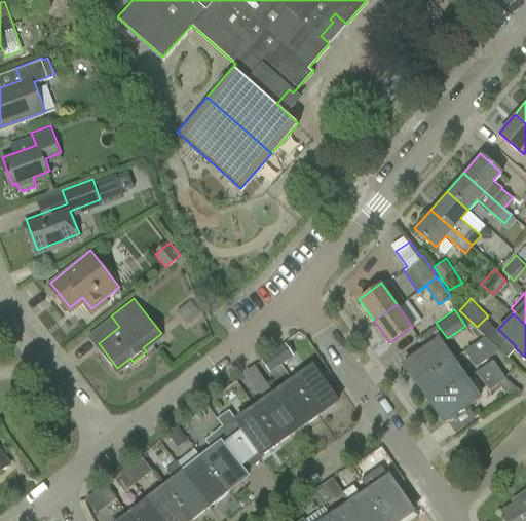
[(498,348),(483,335),(464,348),(476,364),(498,348)]
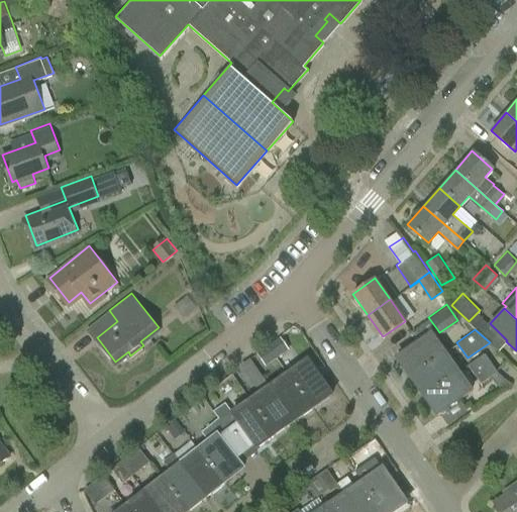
[(419,340),(397,356),(410,376),(444,351),(431,333),(431,332),(419,340)]
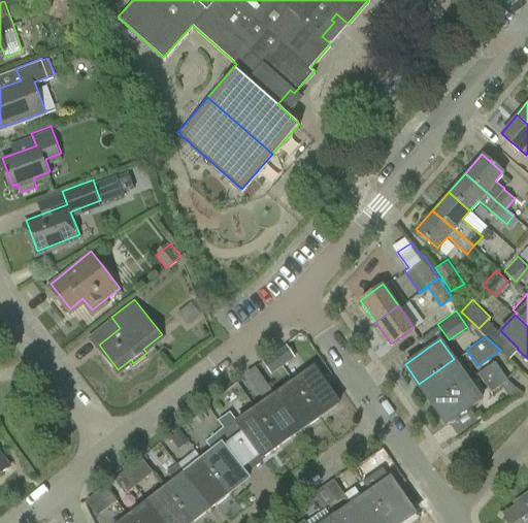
[(286,341),(273,351),(283,363),(295,355),(286,341)]
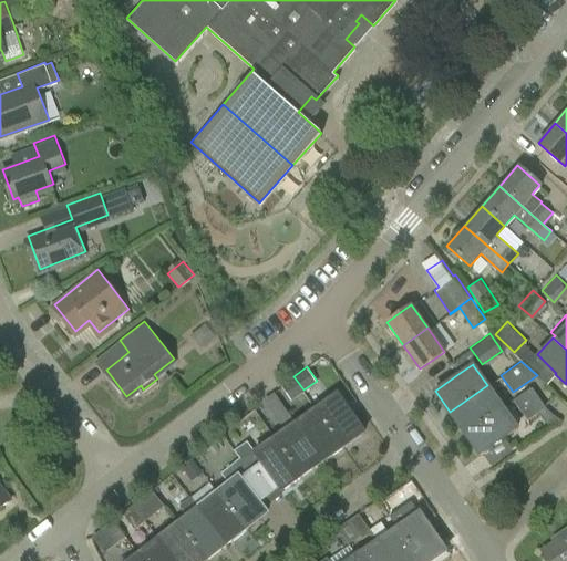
[(303,390),(294,376),(281,385),(290,398),(303,390)]
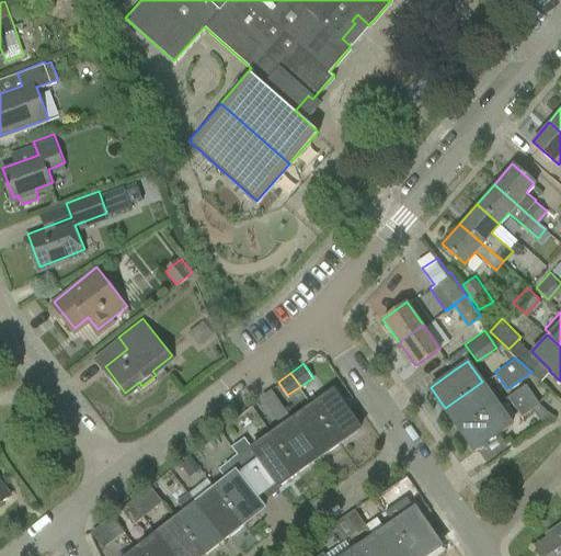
[(482,382),(445,408),(458,428),(496,401),(482,382)]
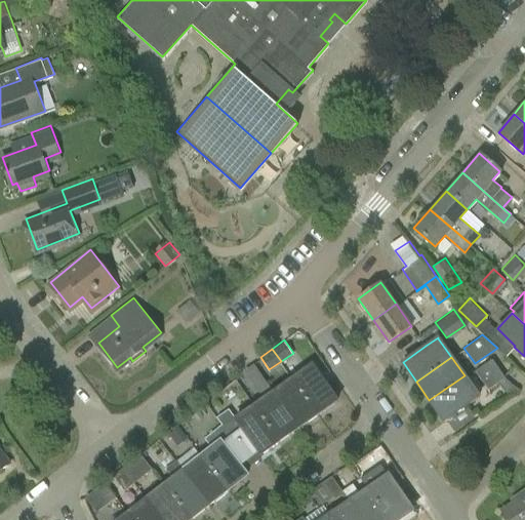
[(519,387),(505,375),(493,358),(490,358),(475,369),(488,388),(498,381),(509,394),(519,387)]
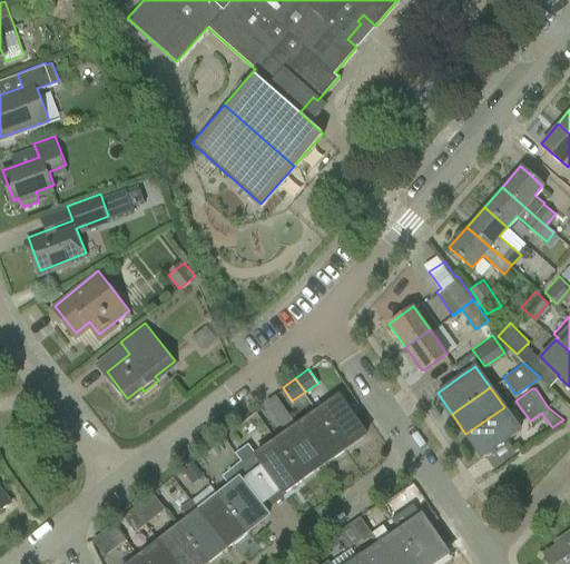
[(365,432),(338,394),(317,408),(344,446),(365,432)]
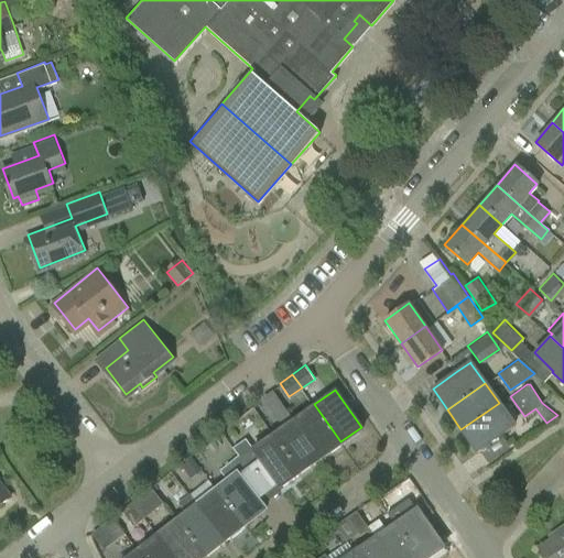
[(461,429),(476,450),(513,424),(499,403),(461,429)]
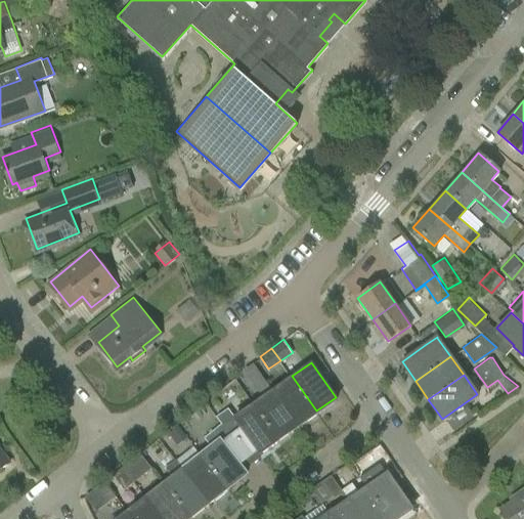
[(316,411),(292,376),(272,389),(297,424),(316,411)]
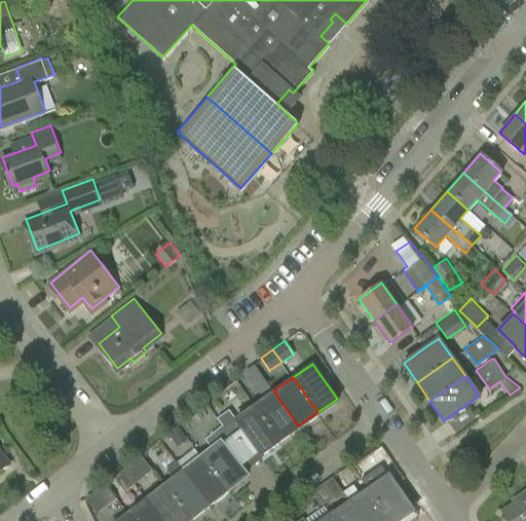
[(263,398),(255,405),(279,439),(298,425),(273,391),(273,392),(266,381),(256,387),(263,398)]
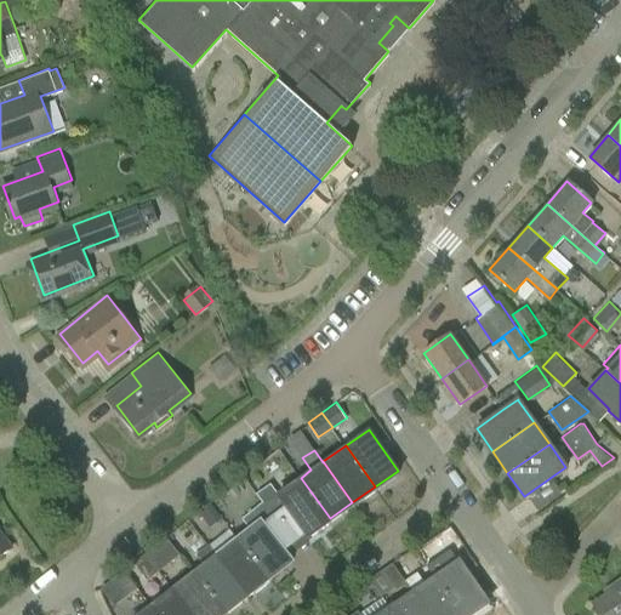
[(262,499),(262,500),(289,535),(301,527),(307,535),(330,518),(301,478),(278,494),(269,482),(256,491),(262,499)]
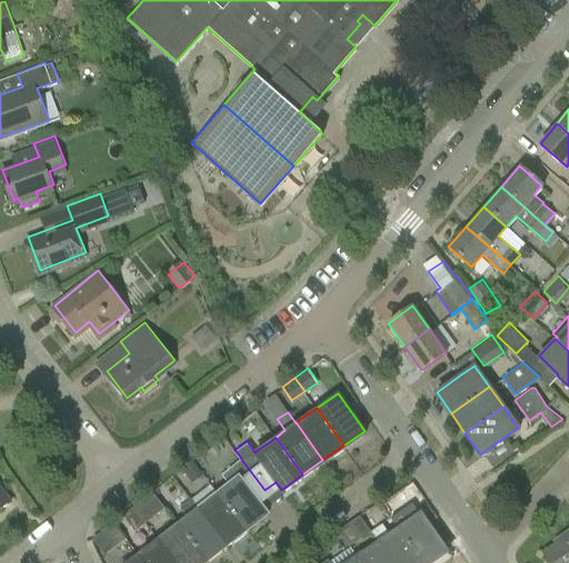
[(222,494),(248,528),(267,513),(255,496),(265,490),(240,458),(221,471),(229,483),(219,491),(222,494)]
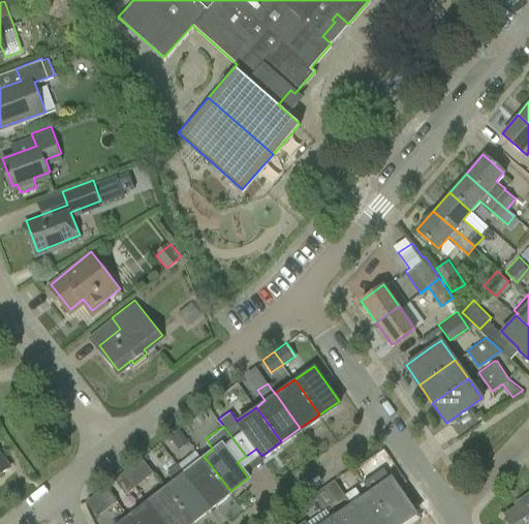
[(0,468),(9,462),(0,449),(0,468)]
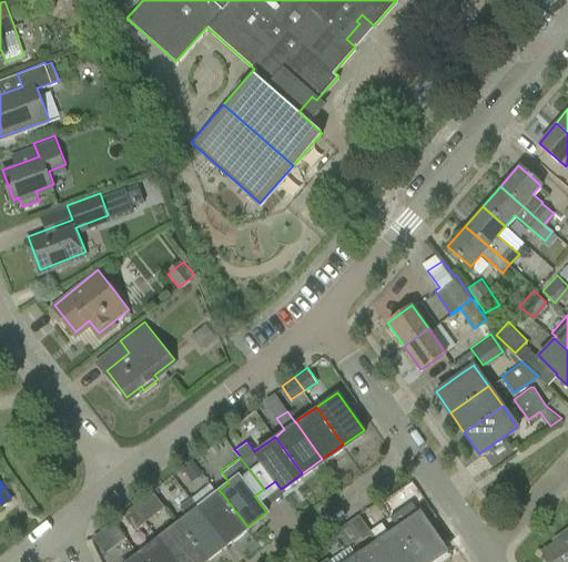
[(201,487),(190,496),(226,543),(247,527),(222,493),(219,490),(209,497),(201,487)]
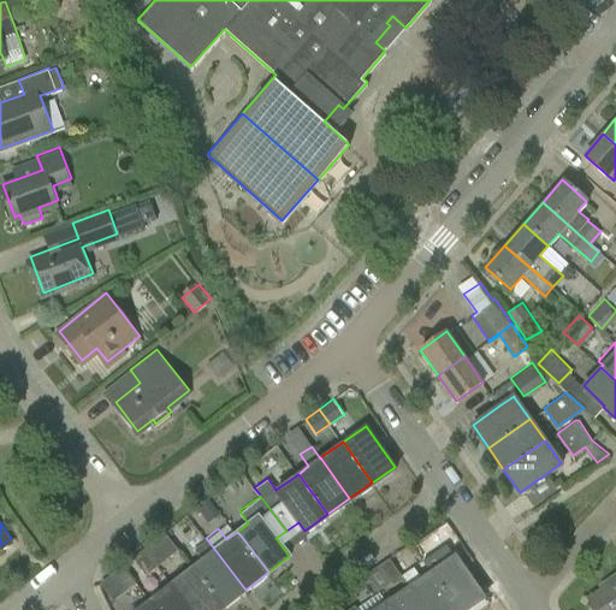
[(165,531),(144,548),(158,564),(179,548),(165,531)]
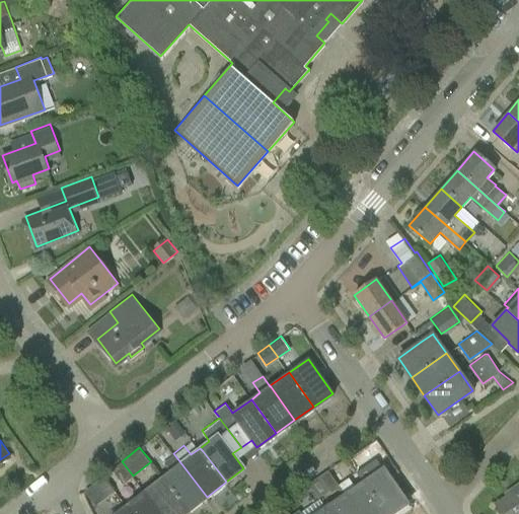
[(163,460),(171,470),(163,476),(190,510),(207,497),(173,453),(163,460)]
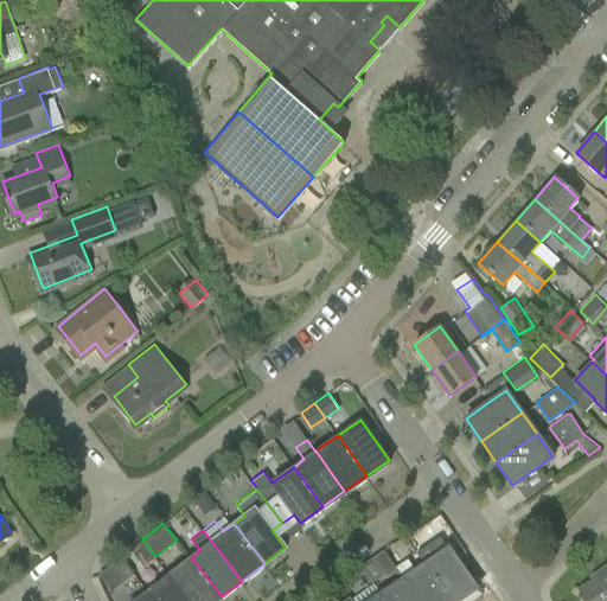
[(449,547),(447,548),(438,534),(426,541),(435,556),(426,562),(452,600),(457,600),(477,588),(449,547)]
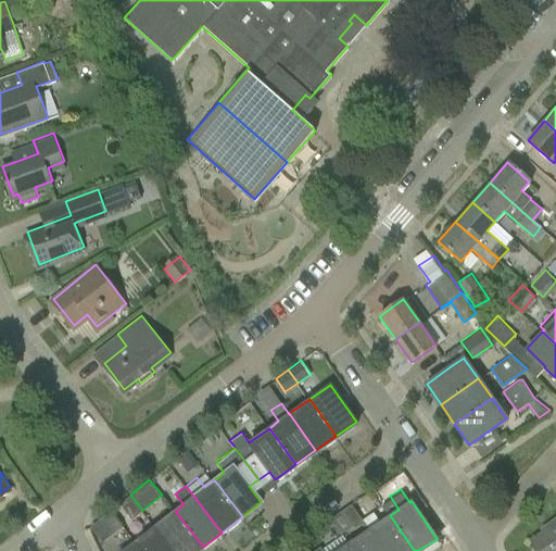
[(142,510),(130,495),(119,502),(131,518),(142,510)]
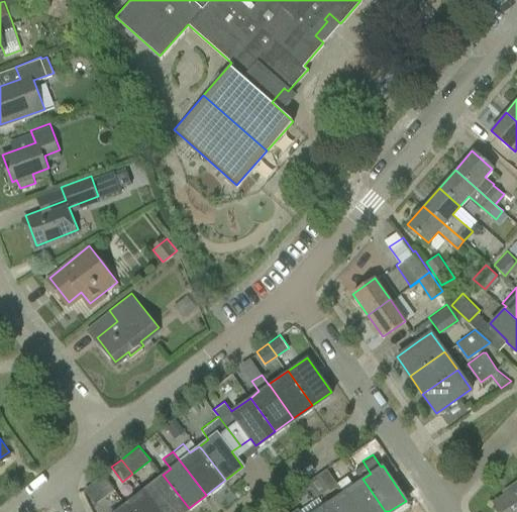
[(327,467),(318,473),(328,488),(329,490),(338,484),(327,467)]
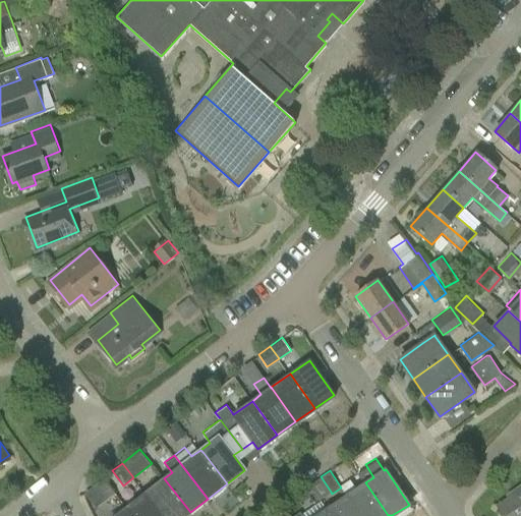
[(104,476),(84,492),(96,507),(115,492),(104,476)]
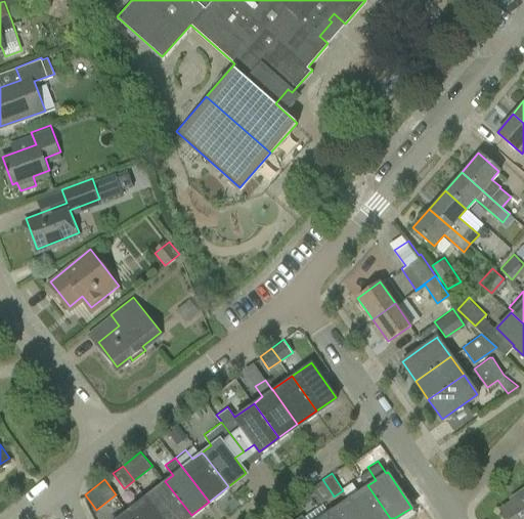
[(165,481),(146,495),(164,518),(186,518),(191,515),(165,481)]
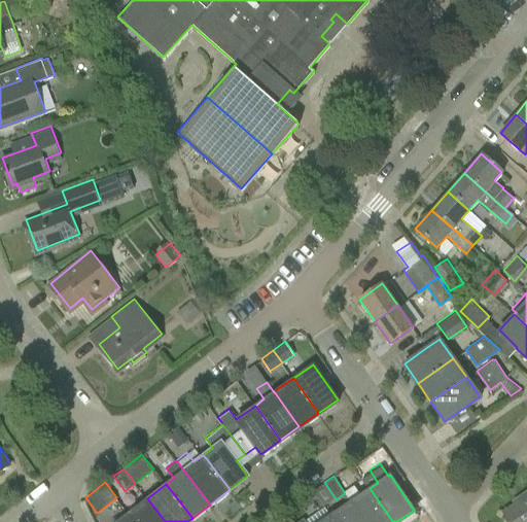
[(392,521),(370,488),(361,494),(354,484),(344,491),(351,501),(364,521),(392,521)]
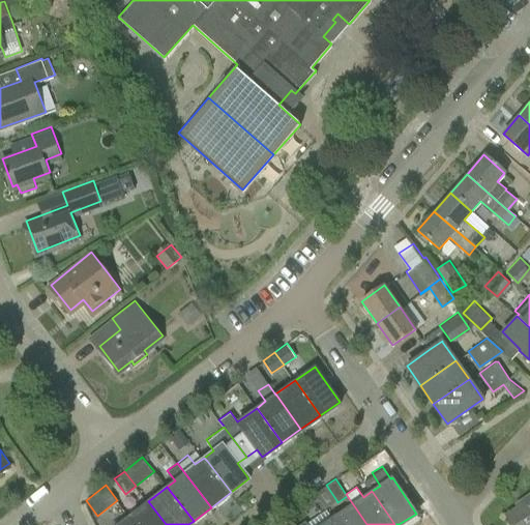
[(529,524),(529,492),(523,497),(526,500),(506,514),(513,524),(529,524)]
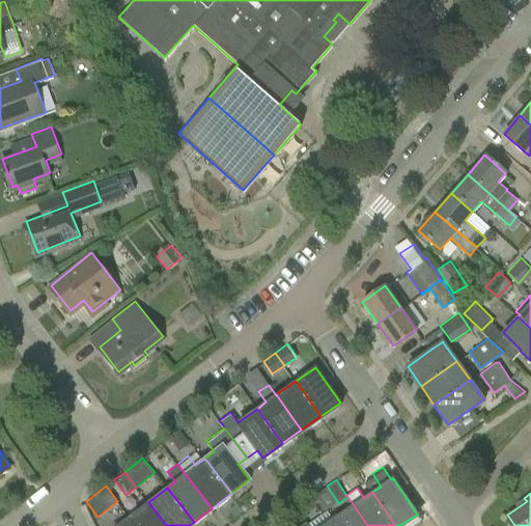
[(166,525),(148,502),(130,517),(136,525),(166,525)]
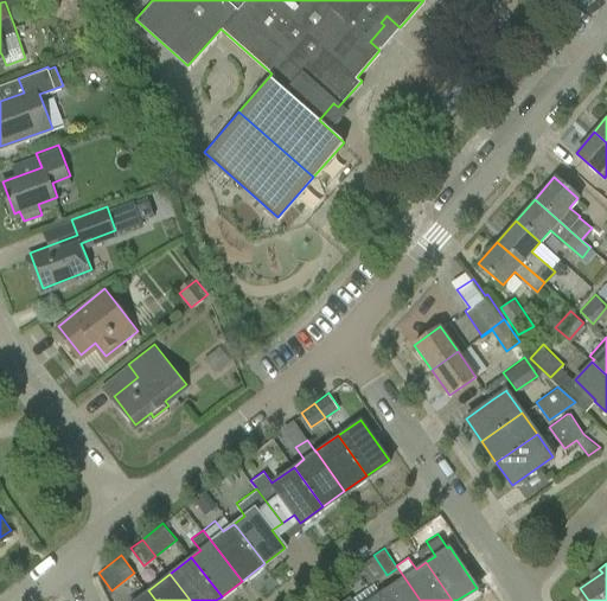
[(387,600),(420,600),(404,577),(382,593),(387,600)]
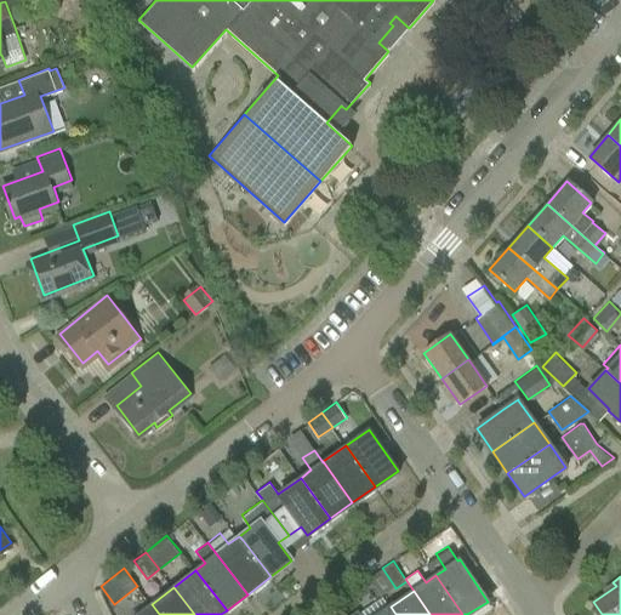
[(159,614),(152,604),(136,614),(159,614)]
